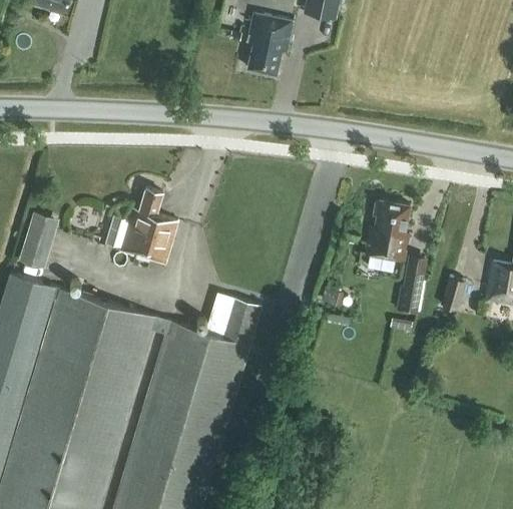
[(63,15),(67,0),(32,0),(31,4),(50,10),(49,11),(63,15)]
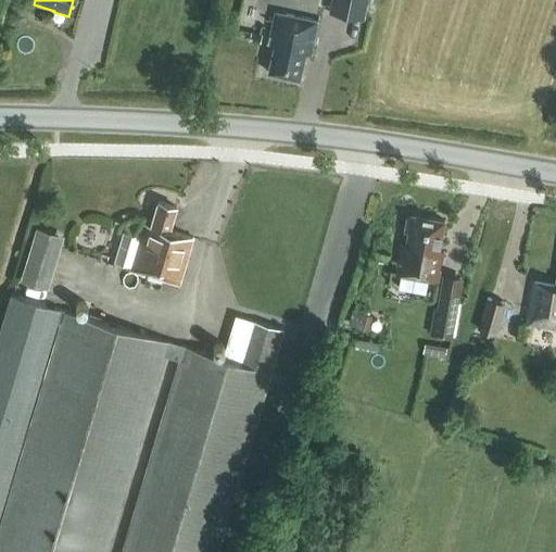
[(343,0),(340,17),(362,22),(365,0),(343,0)]
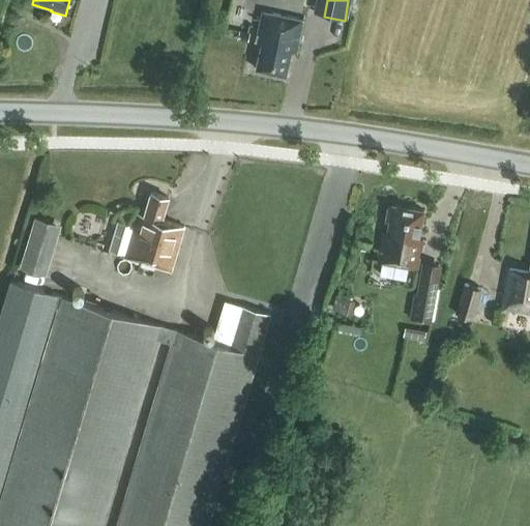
[(296,56),(295,54),(302,24),(262,15),(255,46),(261,48),(255,71),(285,79),(291,54),(296,56)]
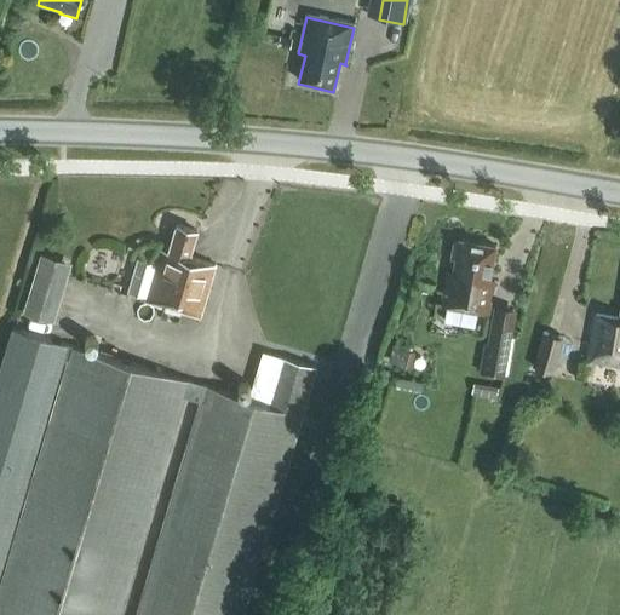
[(214,269),(189,262),(196,235),(176,229),(165,266),(158,264),(156,268),(137,262),(126,295),(147,302),(145,305),(199,321),(214,269)]
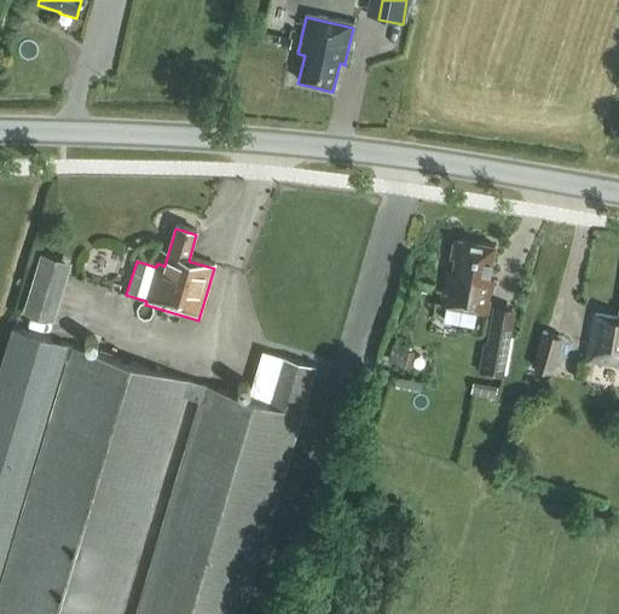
[(493,250),(458,244),(457,248),(452,247),(450,262),(455,264),(452,277),(446,276),(440,308),(446,310),(480,316),(487,317),(493,284),(487,283),(493,250)]
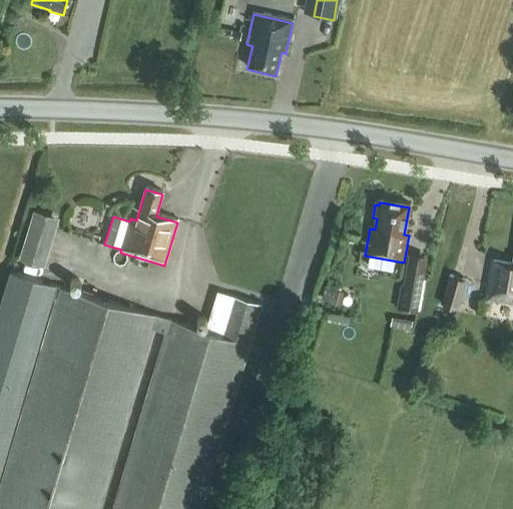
[(45,269),(60,220),(33,212),(18,261),(45,269)]
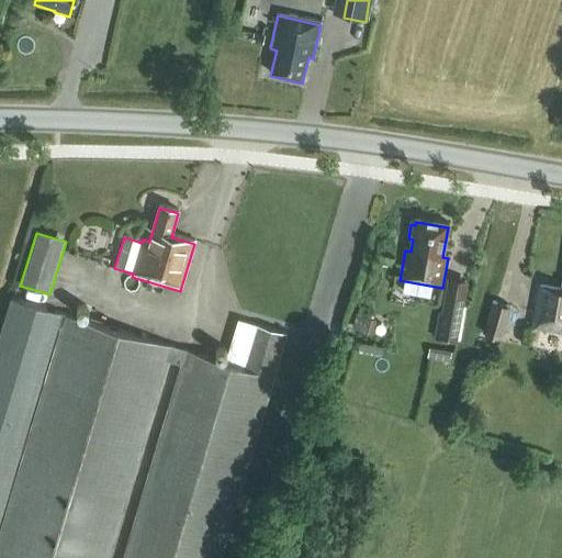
[(436,287),(405,281),(403,292),(435,298),(436,287)]
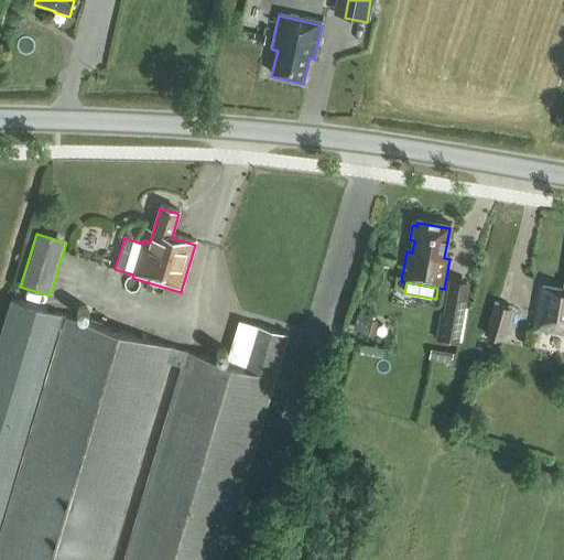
[(563,293),(542,290),(534,333),(563,338),(563,293)]
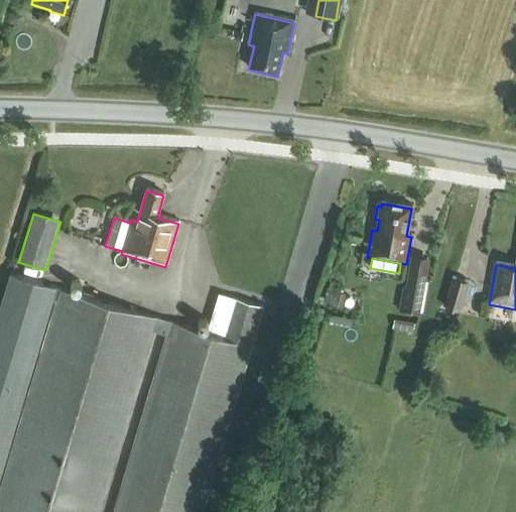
[(0,478),(52,303),(54,304),(55,303),(55,300),(58,291),(10,277),(0,310),(0,478)]
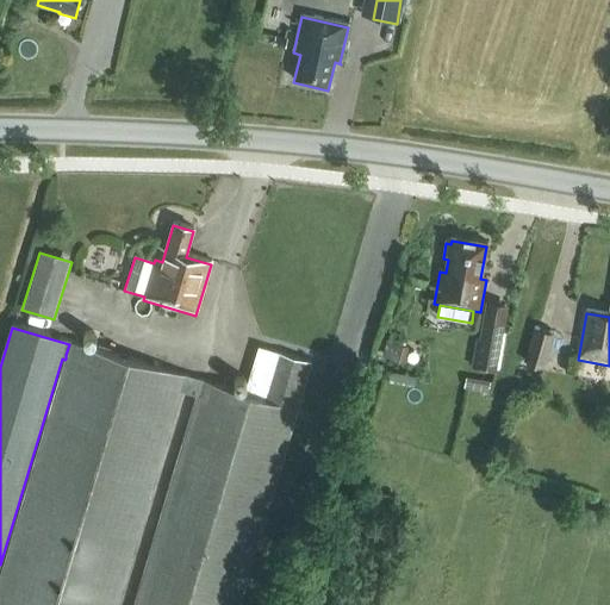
[(496,363),(502,330),(483,328),(477,361),(496,363)]
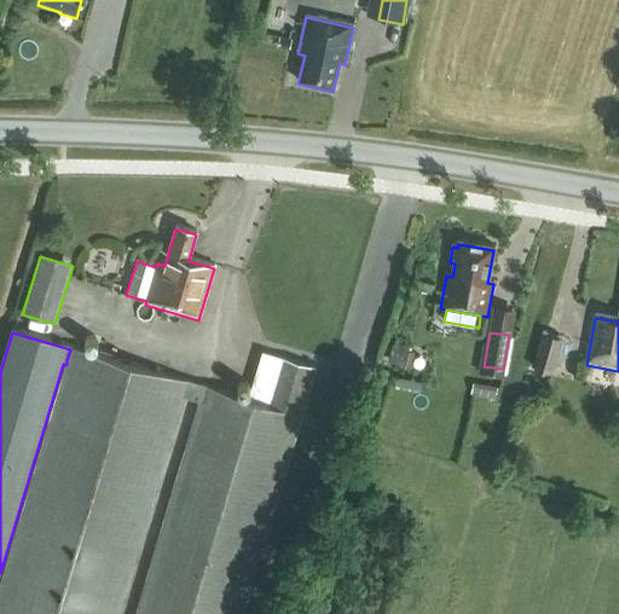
[(555,375),(563,341),(539,335),(531,369),(555,375)]
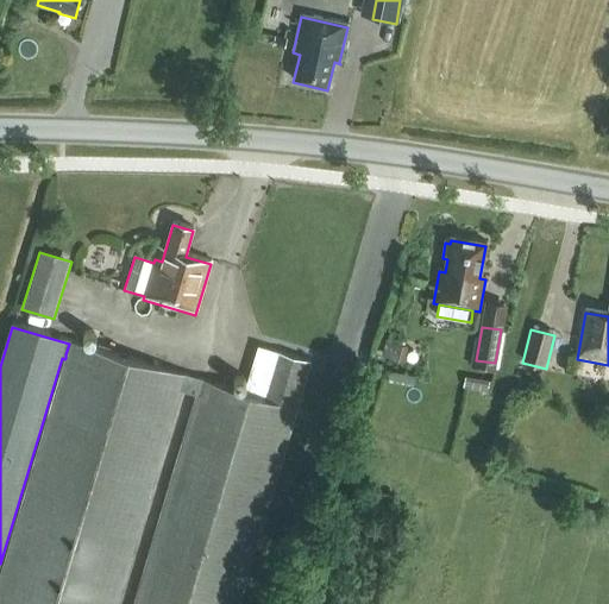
[(69,344),(66,354),(0,577),(0,603),(119,603),(182,394),(194,397),(132,603),(240,603),(312,364),(276,353),(262,401),(69,344)]
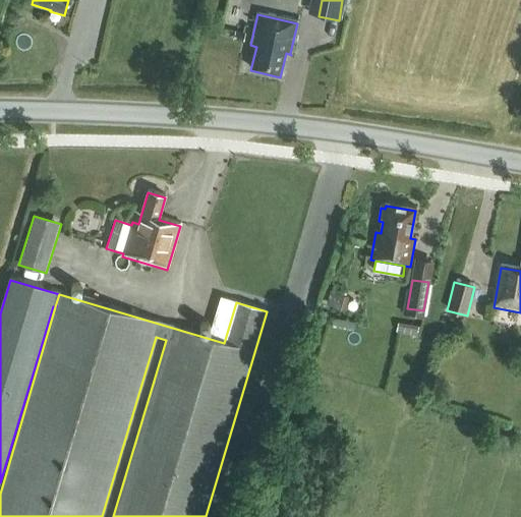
[(345,312),(349,298),(330,294),(327,308),(345,312)]
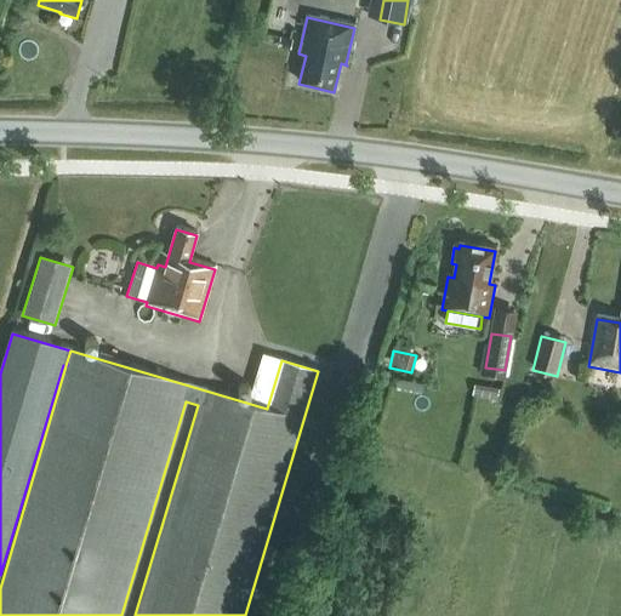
[(547,382),(525,376),(519,400),(541,405),(547,382)]
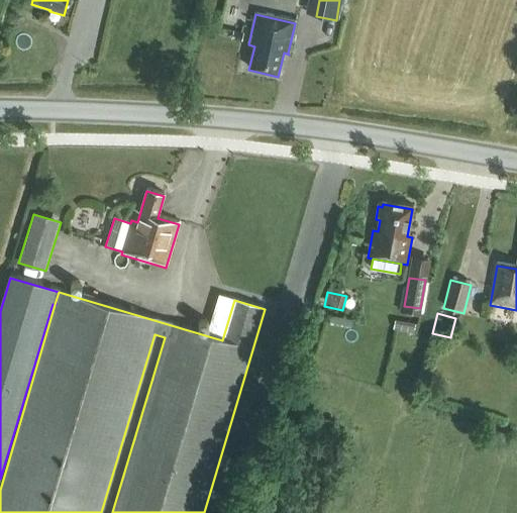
[(333,314),(331,323),(353,328),(355,319),(333,314)]
